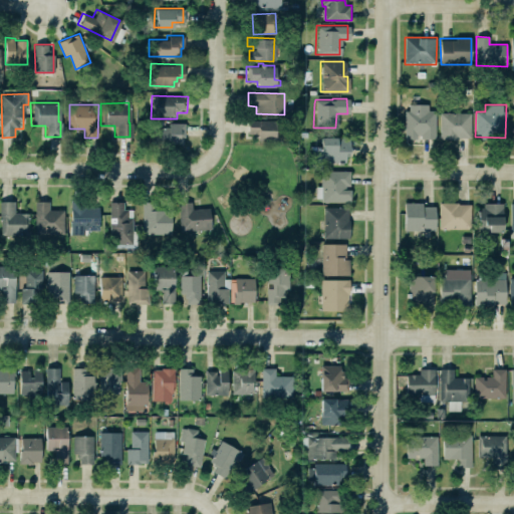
[(402,109),(433,109),(433,138),(419,138),(419,135),(415,135),(415,138),(402,138),(402,109)]
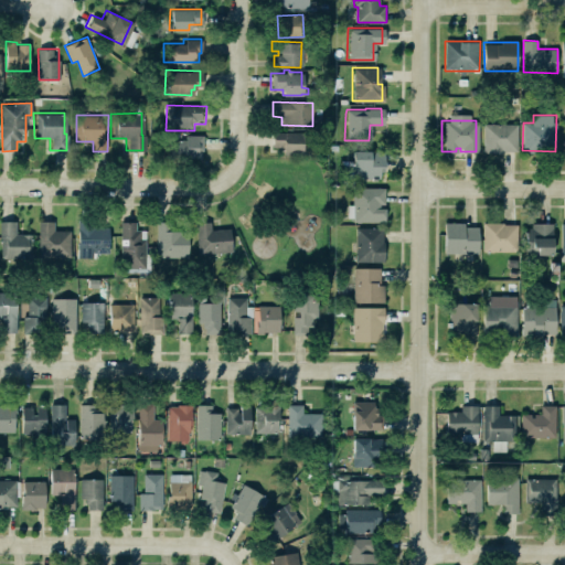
[(518,125),(483,124),(483,152),(518,153),(518,125)]
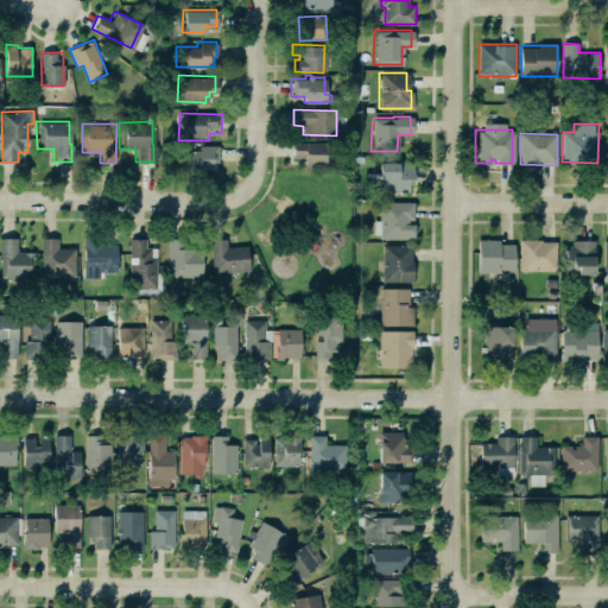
[(327,166),(327,143),(293,141),(293,160),(304,160),(304,166),(327,166)]
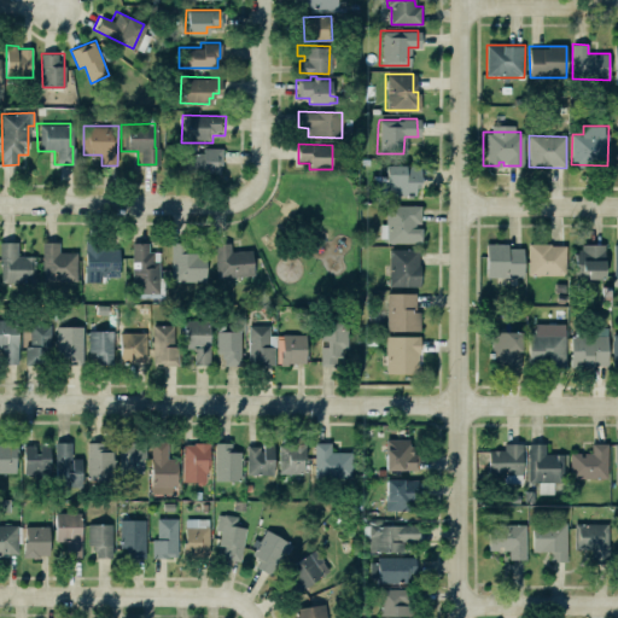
[(222,174),(222,149),(202,147),(202,152),(188,152),(188,173),(222,174)]
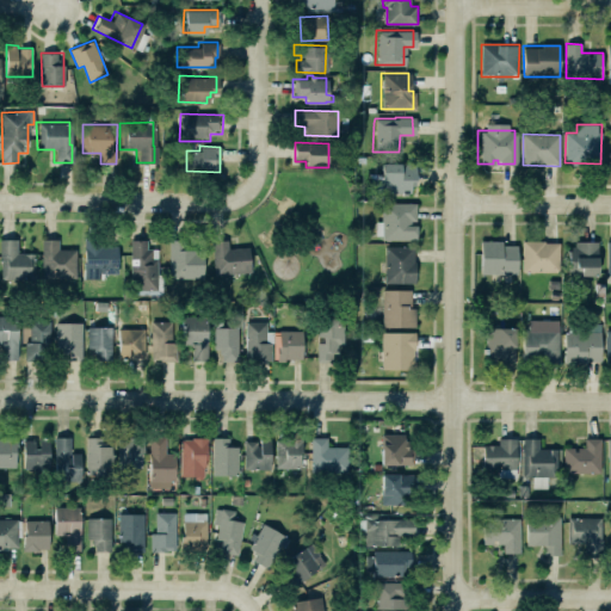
[(382,193),(414,193),(414,164),(382,164),(382,193)]
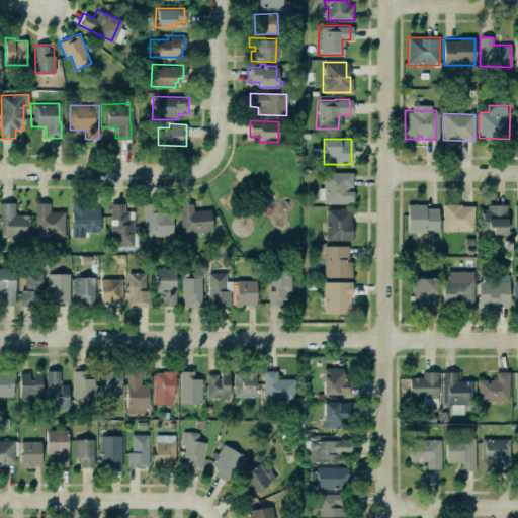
[(322,172),(351,171),(350,187),(346,187),(346,190),(351,190),(350,203),(328,202),(328,203),(324,203),(324,202),(322,202),(322,199),(316,199),(316,187),(322,187),(322,172)]
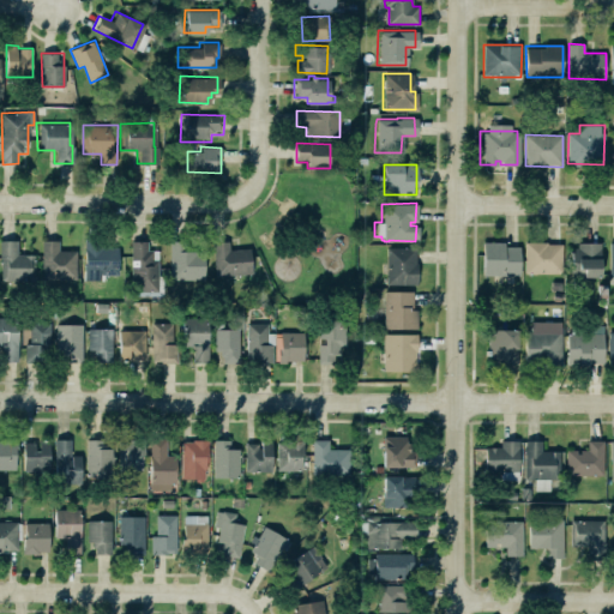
[(17,240),(0,241),(0,280),(35,278),(35,254),(17,254),(17,240)]
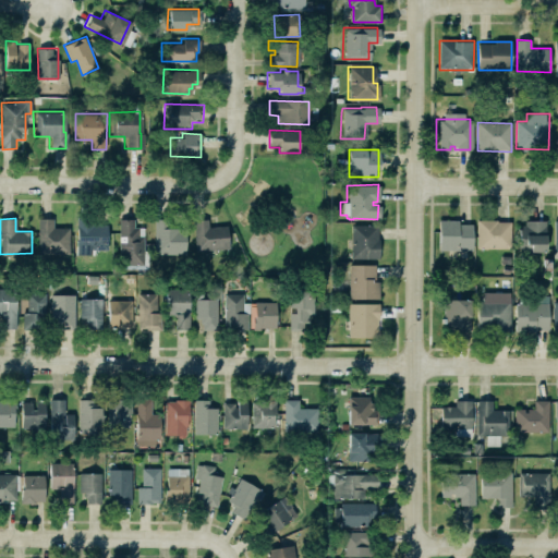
[(70,253),(70,228),(53,228),(53,218),(38,219),(39,254),(70,253)]
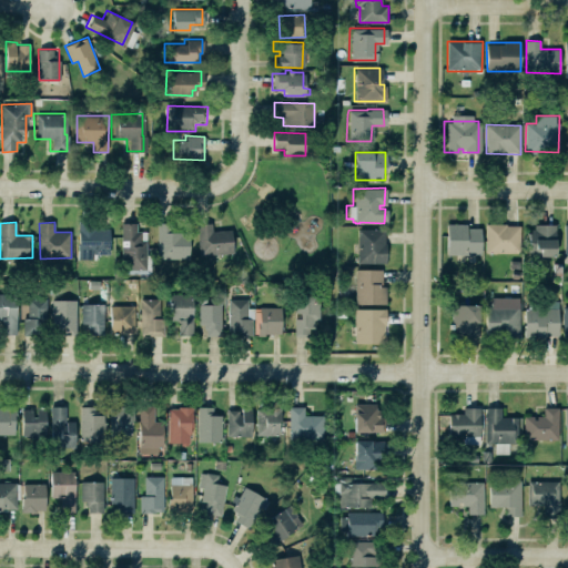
[(110,253),(110,230),(97,230),(97,223),(79,222),(79,253),(110,253)]
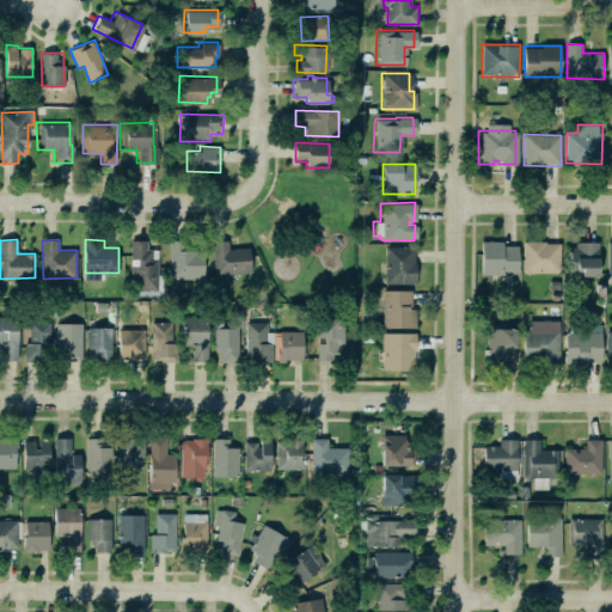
[(179,251),(181,240),(170,240),(170,279),(203,279),(203,251),(179,251)]
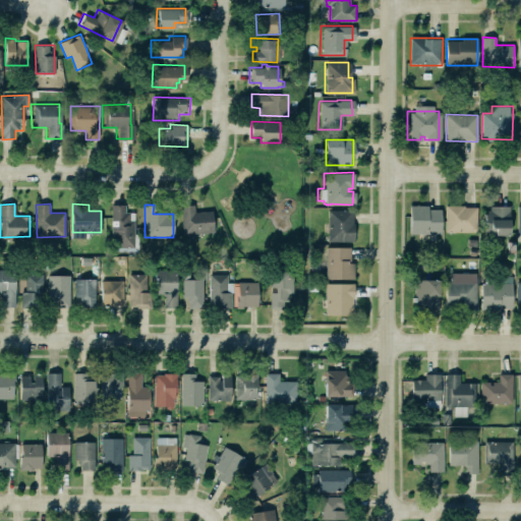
[(407,206),(425,205),(426,208),(439,208),(439,233),(407,234),(407,206)]
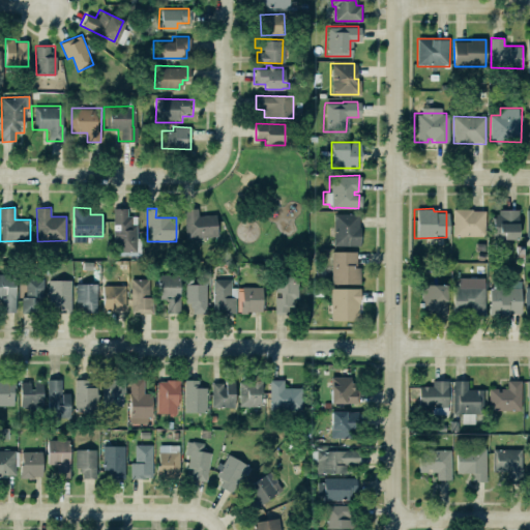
[(198,215),(198,209),(184,209),(185,238),(217,237),(216,214),(198,215)]
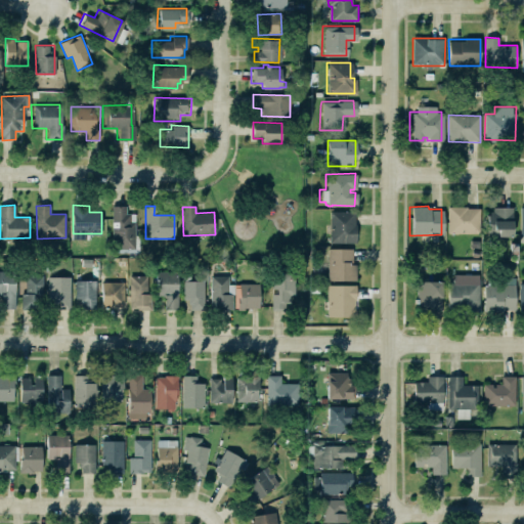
[(448,207),(448,233),(480,233),(480,208),(448,207)]
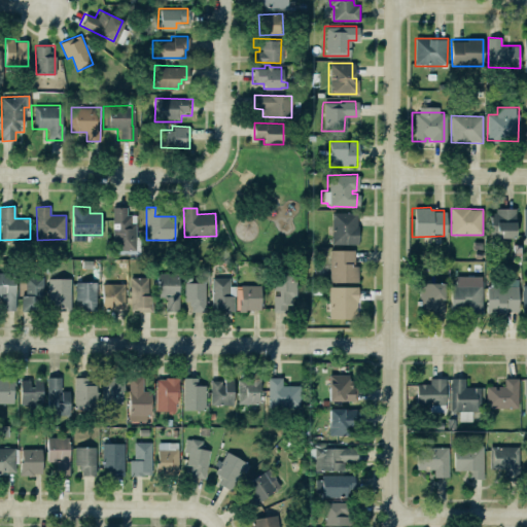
[(516,209),(491,209),(490,238),(516,238),(516,209)]
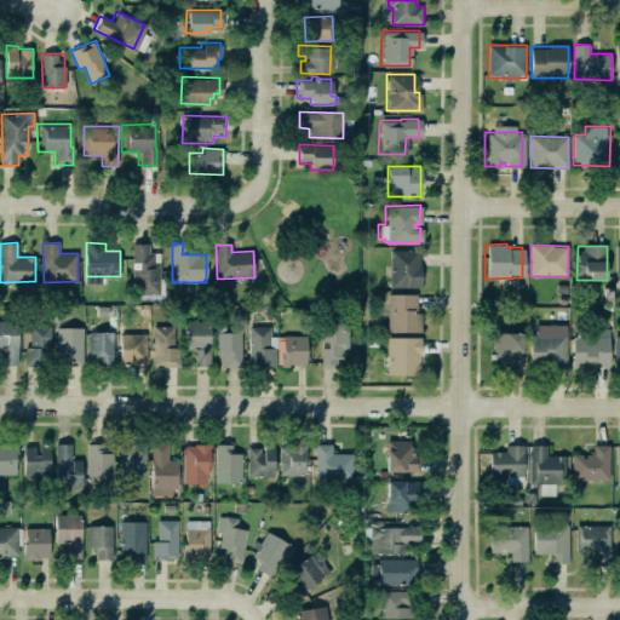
[(132,248),(133,294),(158,293),(158,281),(164,280),(162,256),(153,256),(153,247),(132,248)]
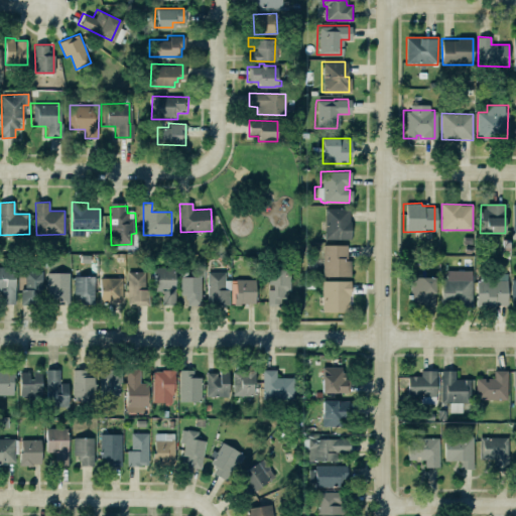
[(325,239),(350,239),(351,209),(326,208),(325,239)]
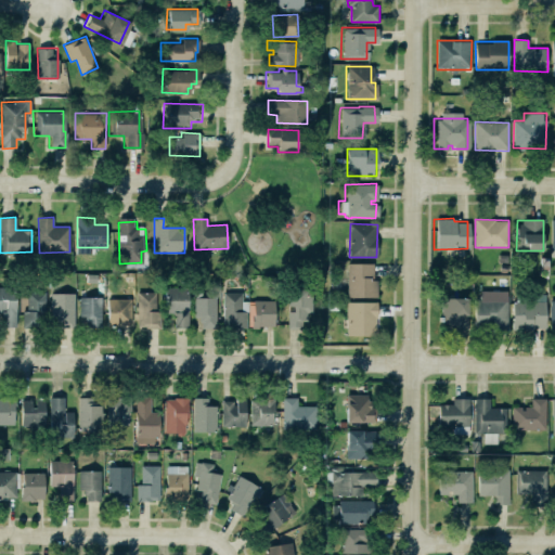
[(345,262),(358,263),(371,263),(371,279),(374,280),(373,296),(361,297),(346,295),(345,262)]
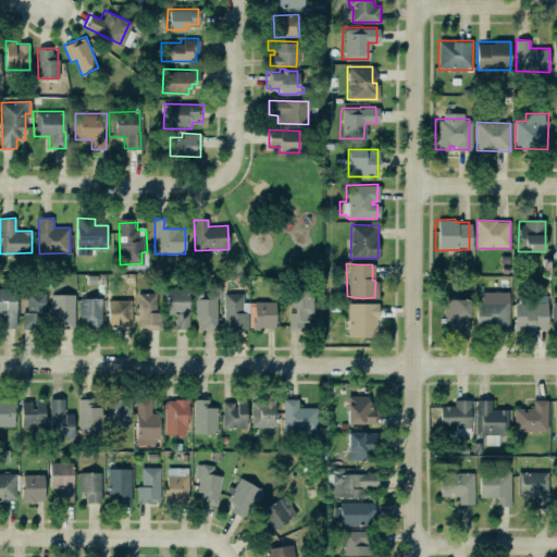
[(313,314),(313,285),(289,285),(289,330),(310,330),(309,314),(313,314)]
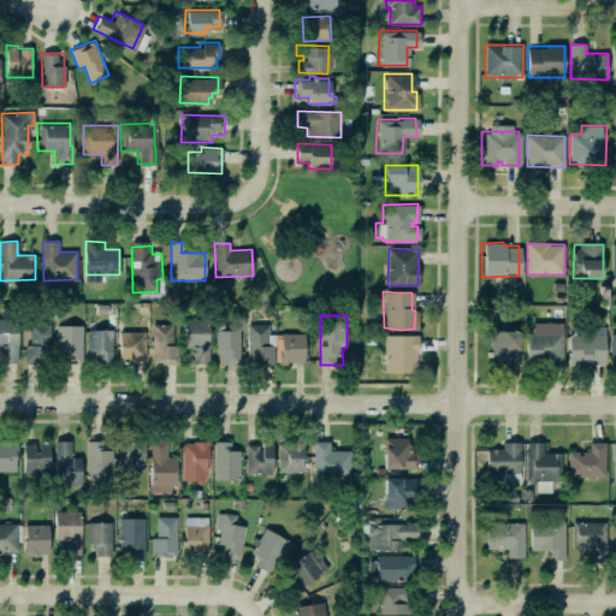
[(0,347),(3,347),(3,362),(18,362),(18,318),(0,318),(0,347)]
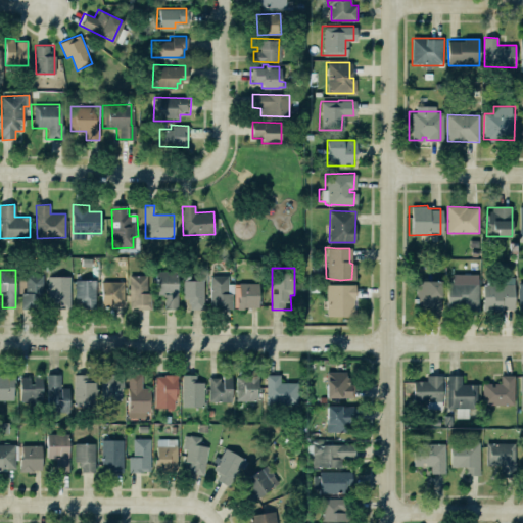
[(178,308),(178,271),(155,271),(156,295),(164,295),(164,308),(178,308)]
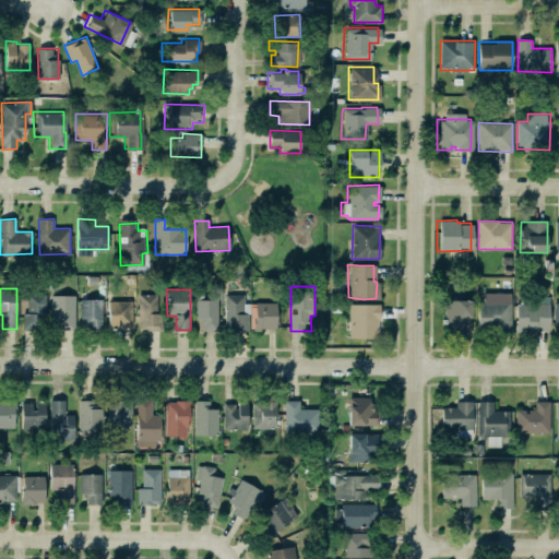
[(23,330),(46,329),(46,294),(27,294),(27,313),(23,313),(23,330)]
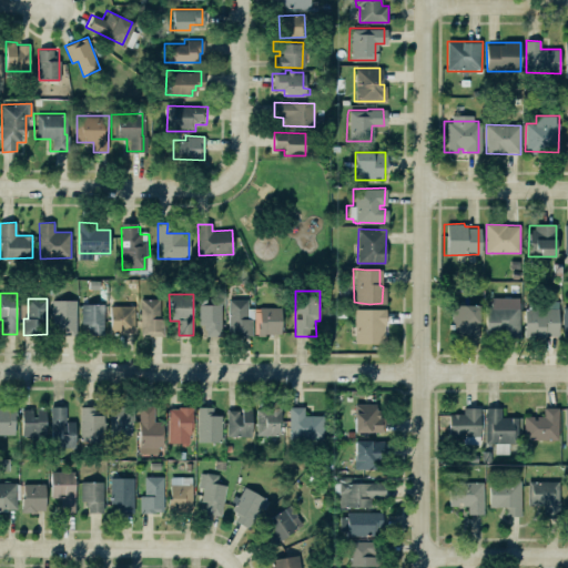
[(141,298),(142,335),(163,335),(163,318),(159,318),(159,298),(141,298)]
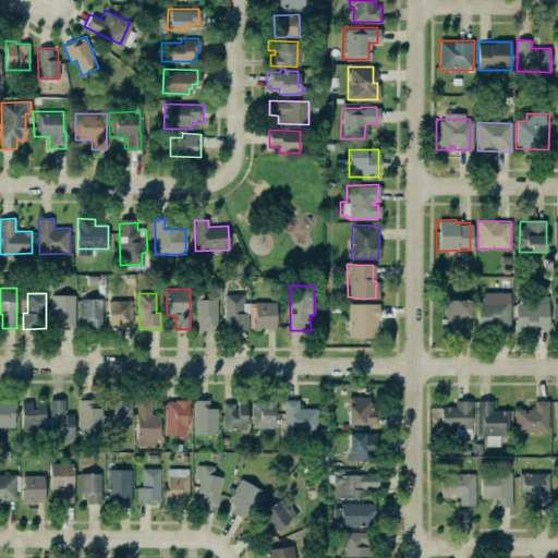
[(241,293),(222,293),(222,329),(233,329),(245,329),(245,313),(241,312),(241,293)]
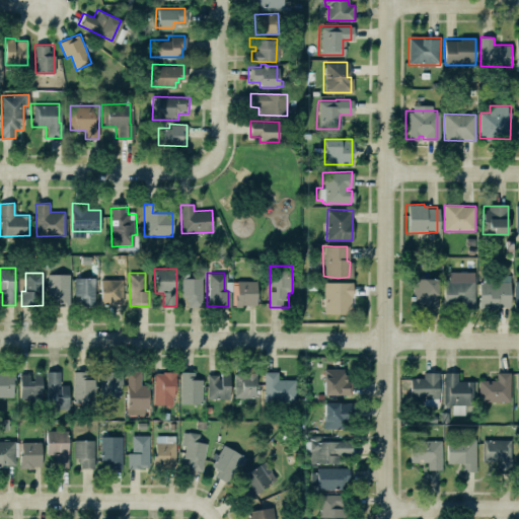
[(69,275),(48,275),(48,300),(56,300),(56,306),(69,306),(69,275)]
